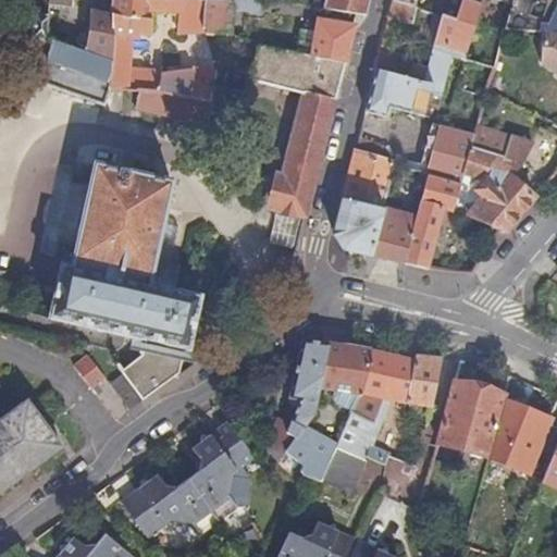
[(51,0),(29,0),(28,16),(36,17),(35,50),(35,79),(106,104),(112,86),(111,86),(113,61),(90,52),(87,51),(70,46),(47,39),(49,23),(51,0)]
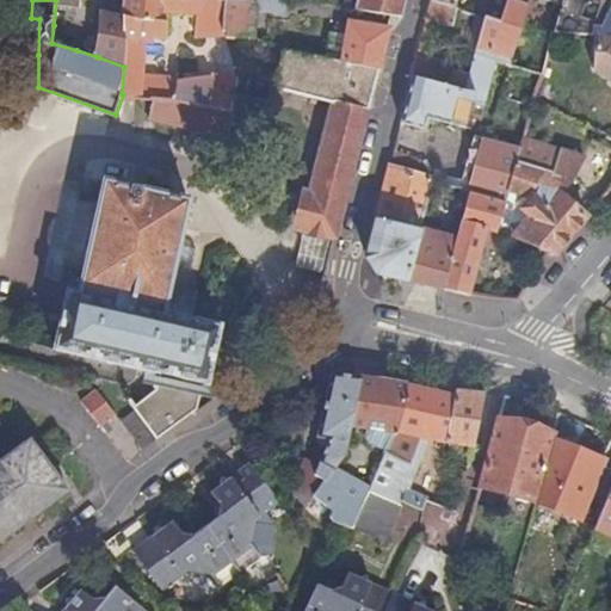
[(168,10),(198,14),(198,0),(124,0),(123,14),(128,16),(124,67),(122,94),(123,94),(155,98),(177,99),(235,113),(259,119),(263,102),(238,96),(239,85),(214,76),(180,79),(161,75),(144,74),(147,41),(154,42),(154,34),(164,35),(168,32),(168,10)]
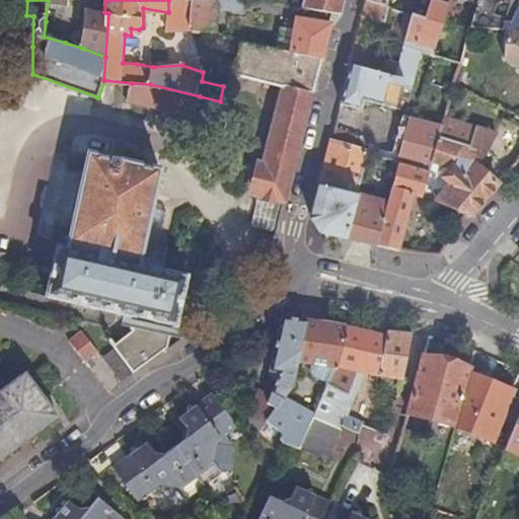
[(168,0),(168,12),(166,28),(190,27),(190,26),(193,0),(168,0)]
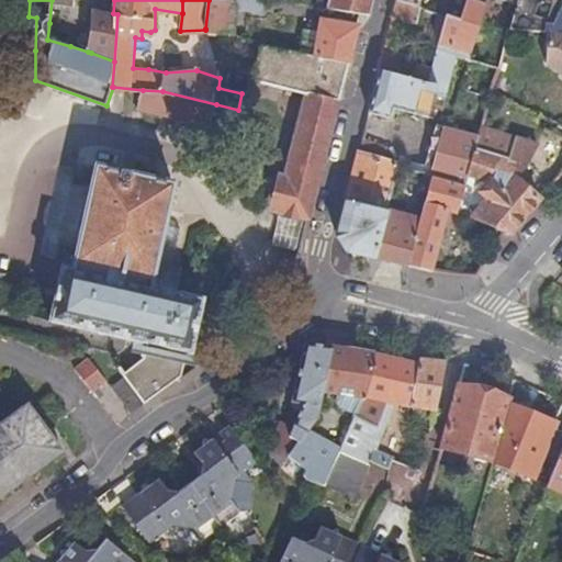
[(263,12),(266,0),(231,0),(227,1),(217,0),(209,0),(205,29),(210,29),(210,33),(234,34),(236,8),(263,12)]
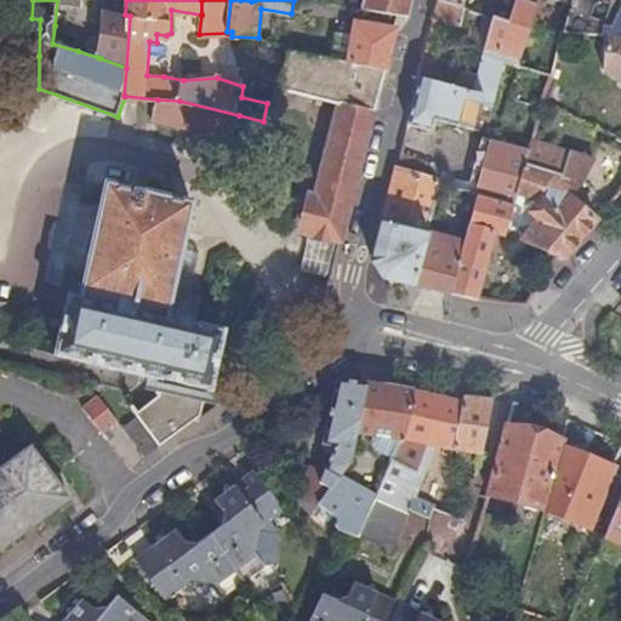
[(365,0),(363,9),(399,13),(408,16),(411,4),(411,0),(365,0)]
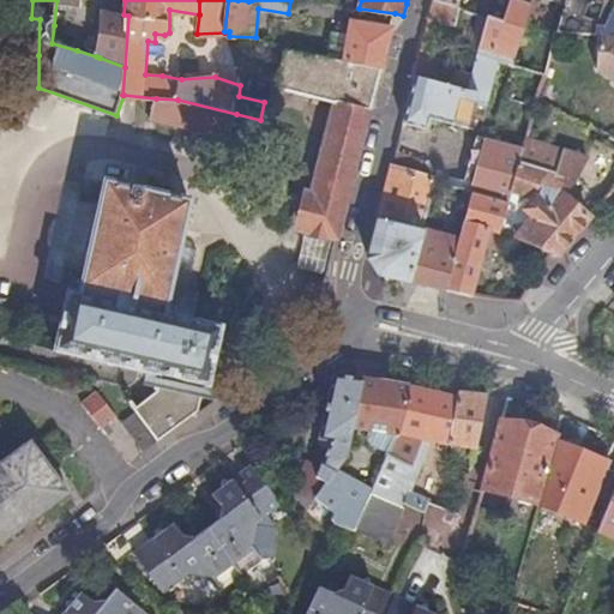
[(456,26),(461,7),(458,7),(437,0),(433,0),(429,18),(456,26)]
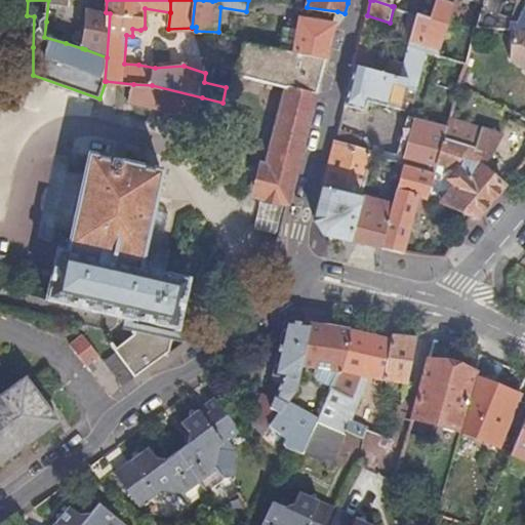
[(417,12),(417,13),(410,38),(440,48),(454,4),(453,3),(442,0),(436,0),(431,16),(417,12)]
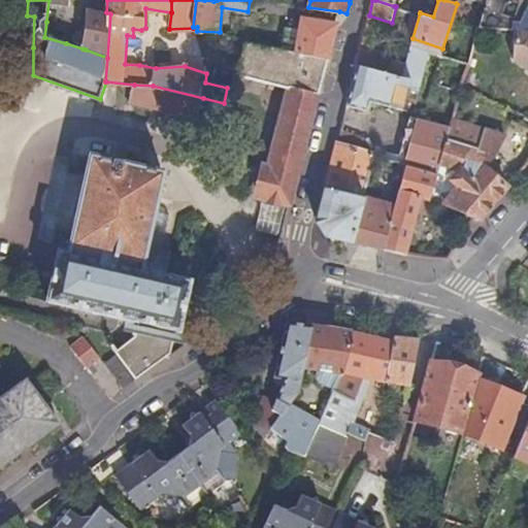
[(416,0),(414,12),(420,13),(420,12),(433,17),(438,0),(444,0),(456,3),(456,0),(416,0)]
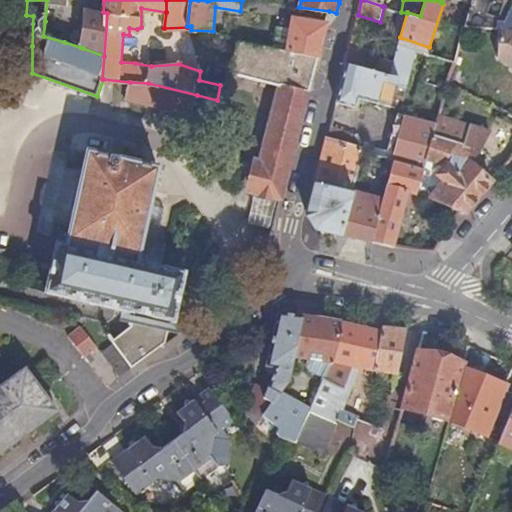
[(511,0),(470,0),(470,1),(463,26),(497,28),(511,28),(511,0)]
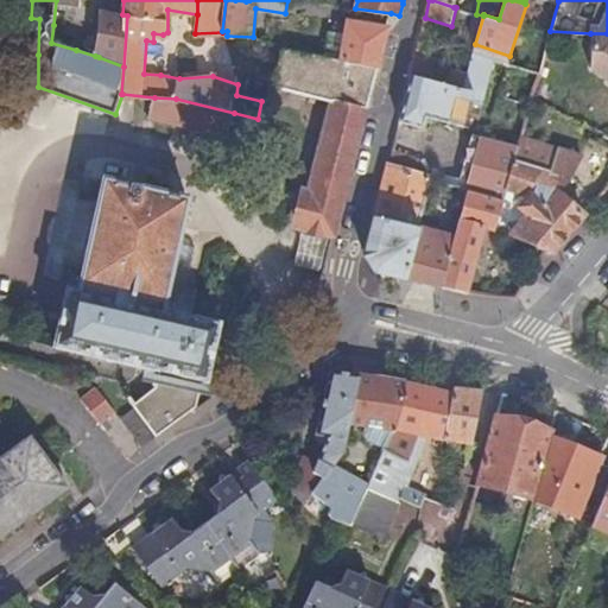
[(101,8),(95,56),(99,57),(124,67),(127,16),(122,14),(101,8)]
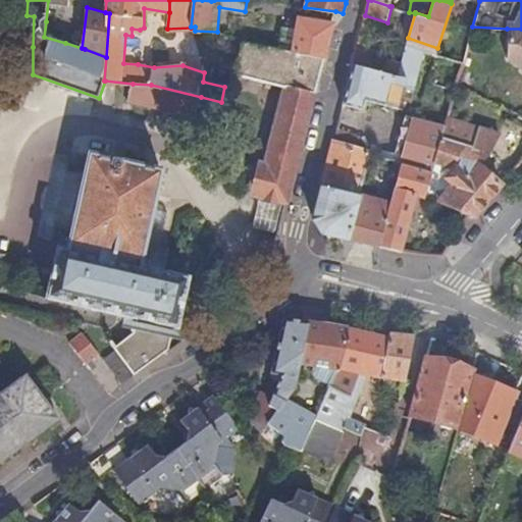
[(329,34),(332,23),(299,19),(298,29),(283,27),(279,49),(324,57),(329,34)]
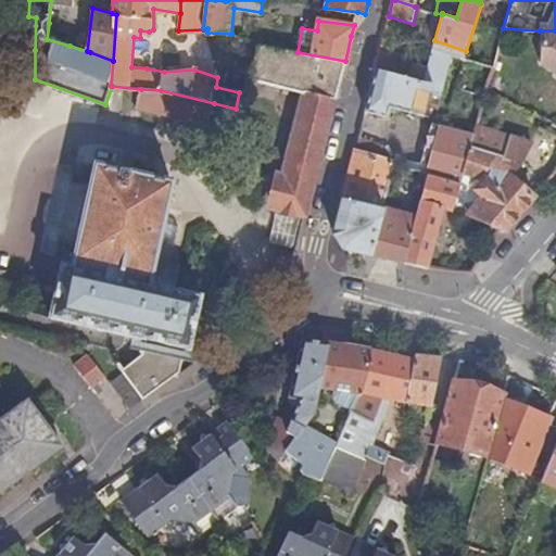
[(555,30),(540,30),(538,60),(555,72),(555,30)]
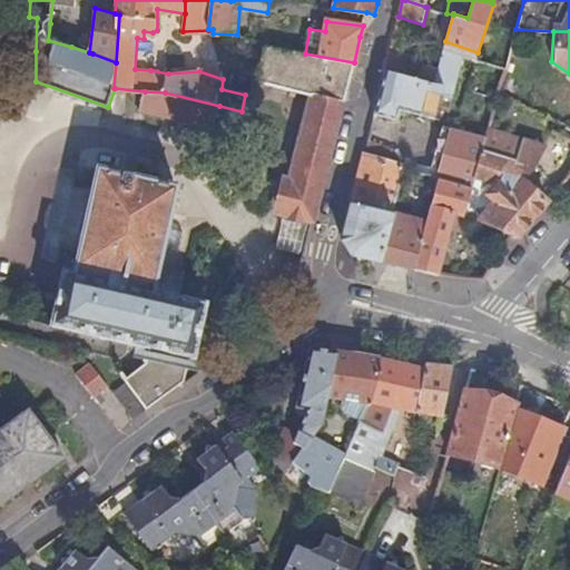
[(475,58),(478,52),(445,41),(443,48),(460,53),(475,58)]
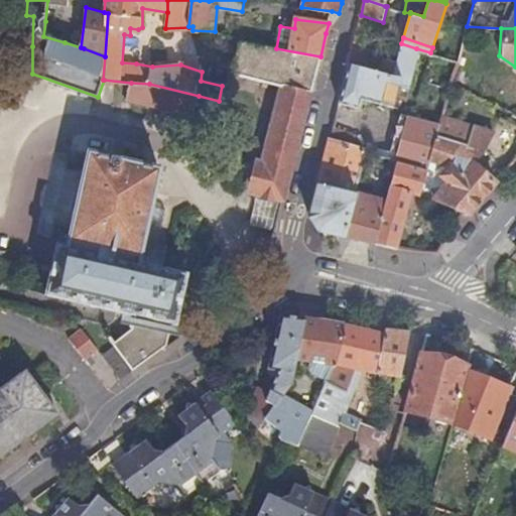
[(320,56),(276,48),(241,42),(233,75),(282,87),(263,163),(261,163),(254,192),(284,201),(320,56)]
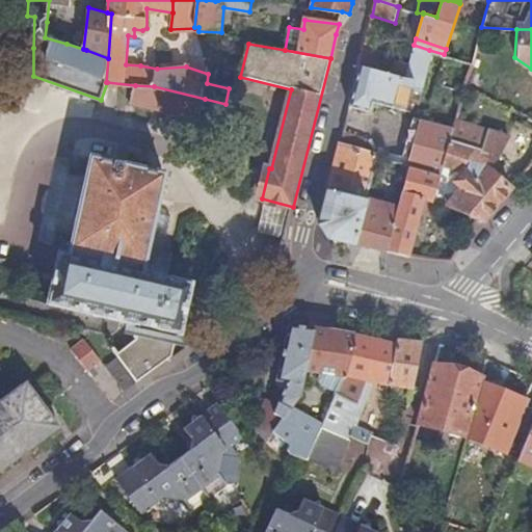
[(420,81),(429,50),(414,45),(409,62),(405,77),(360,64),(351,100),(350,105),(370,110),(372,101),(406,109),(415,80),(420,81)]
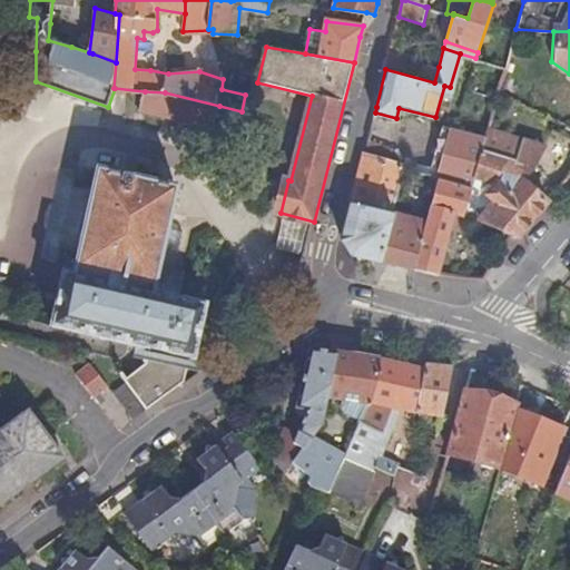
[(424,58),(391,49),(385,69),(434,82),(439,67),(423,62),(424,58)]
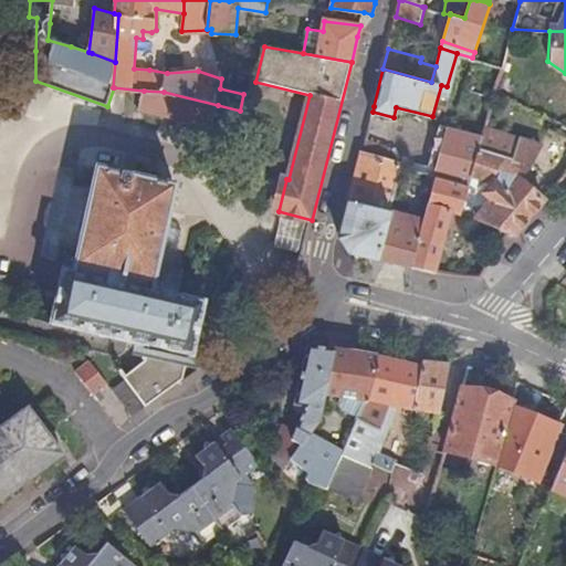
[(238,119),(240,111),(218,105),(164,92),(144,91),(140,109),(212,126),(216,115),(238,119)]
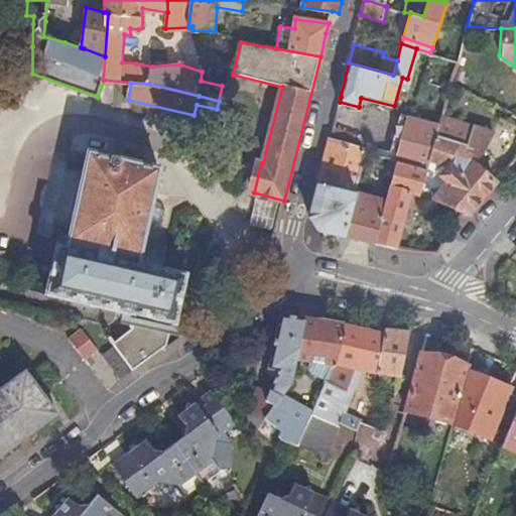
[(446,180),(431,199),(466,213),(465,214),(470,216),(497,182),(474,162),(483,151),(499,116),(478,110),(473,124),(441,115),(438,124),(428,160),(447,166),(440,174),(446,180)]
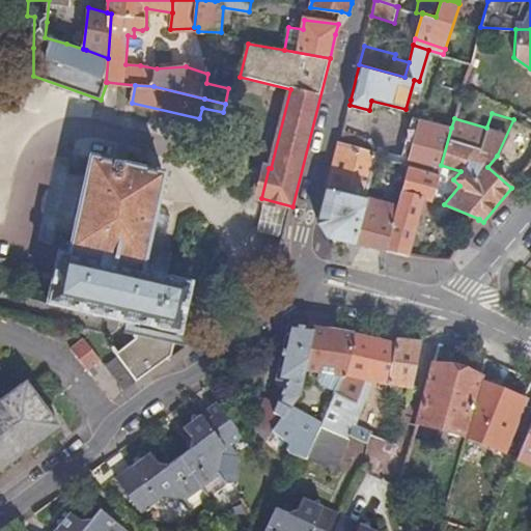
[(441,165),(451,128),(422,119),(409,165),(408,167),(438,176),(441,165)]
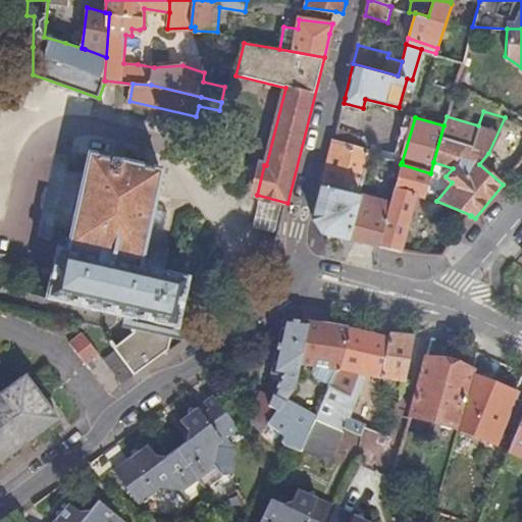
[(333,141),(368,151),(362,135),(337,127),(333,141)]
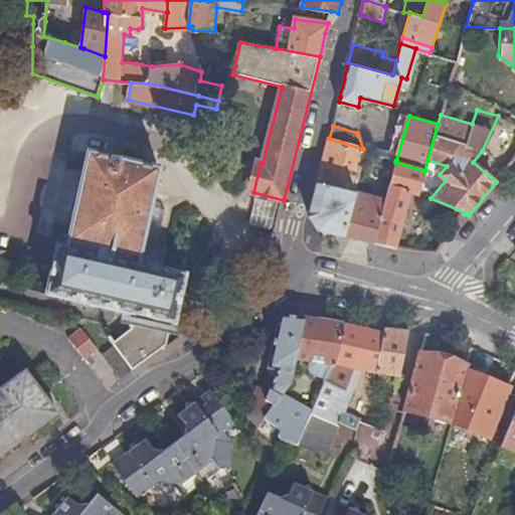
[(319,183),(338,188),(341,176),(358,180),(363,160),(365,151),(366,150),(363,149),(329,139),(327,147),(319,183)]
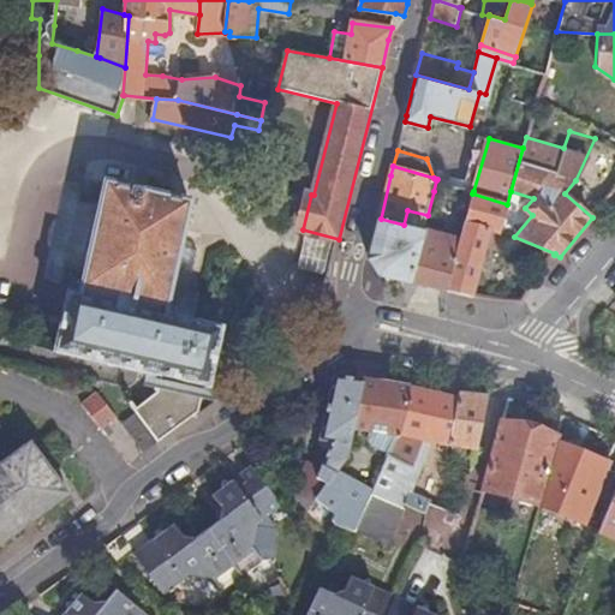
[(137,407),(161,441),(198,412),(196,410),(199,408),(206,386),(209,387),(224,327),(195,321),(201,292),(189,290),(198,250),(180,246),(191,199),(106,180),(81,294),(69,292),(55,351),(161,375),(157,393),(137,407)]
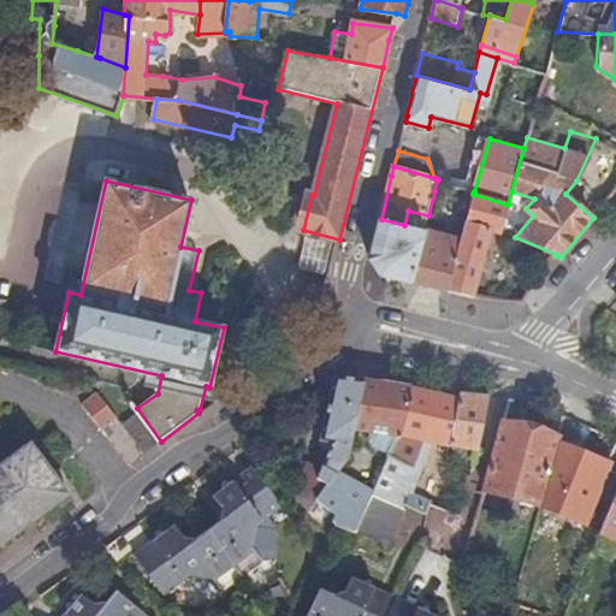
[(473,194),(474,191),(437,181),(434,191),(471,201),(461,238),(425,229),(425,230),(426,230),(412,282),(473,297),(492,229),(499,232),(501,231),(508,205),(473,194)]
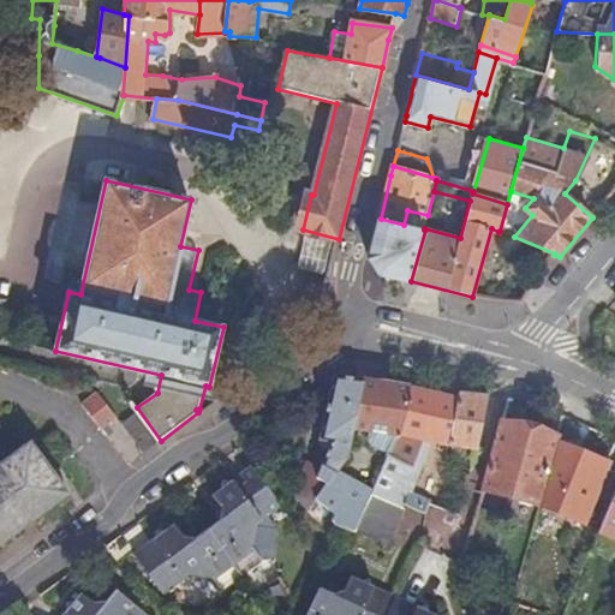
[(424,228),(428,215),(407,210),(404,225),(424,230),(424,228)]
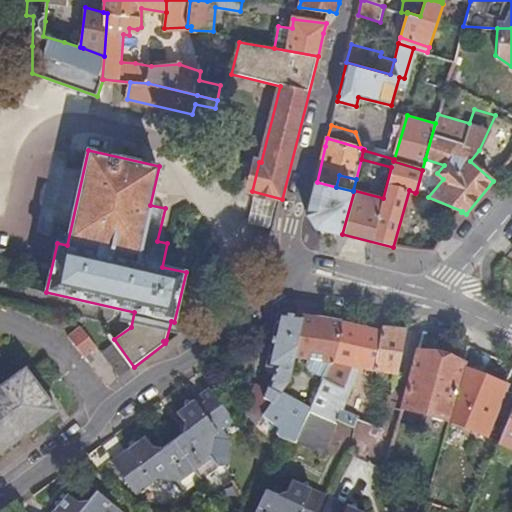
[(308,215),(316,228),(342,234),(354,191),(353,191),(336,187),(317,182),(313,196),(308,215)]
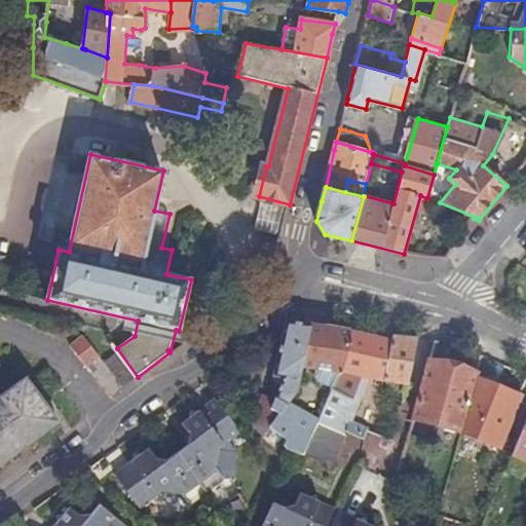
[(298,390),(302,366),(311,324),(287,321),(274,371),(280,372),(272,405),(282,414),(289,403),(298,390)]
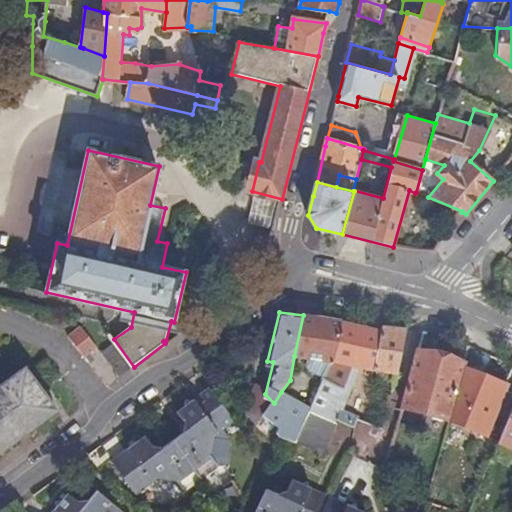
[(328,361),(325,369),(321,379),(323,380),(324,379),(343,387),(351,363),(332,360),(341,320),(319,316),(317,317),(303,315),(294,356),(308,358),(328,361)]
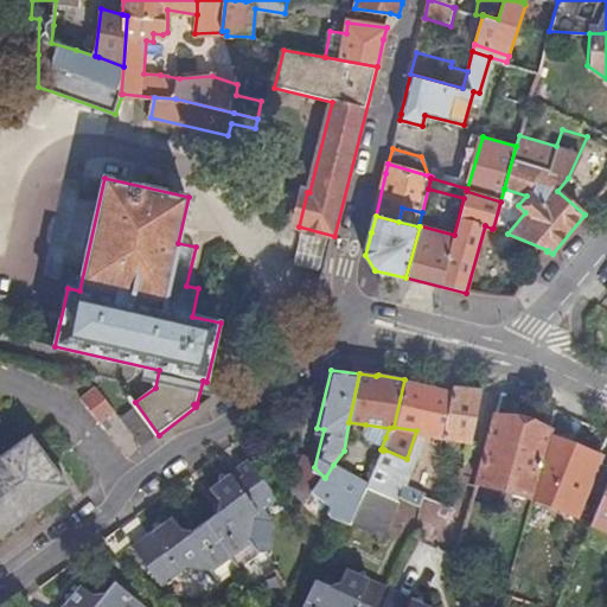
[(368,486),(400,498),(401,497),(420,505),(425,494),(406,486),(415,466),(416,465),(428,434),(445,439),(446,439),(454,394),(452,394),(432,388),(404,379),(394,427),(416,430),(407,459),(384,449),(383,451),(368,485),(368,486)]
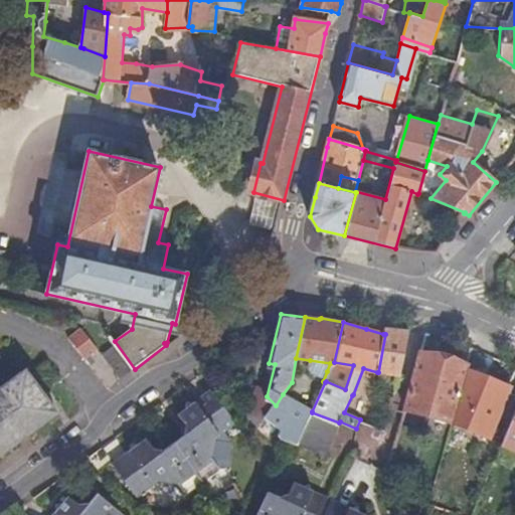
[(82,329),(69,338),(86,359),(99,349),(82,329)]
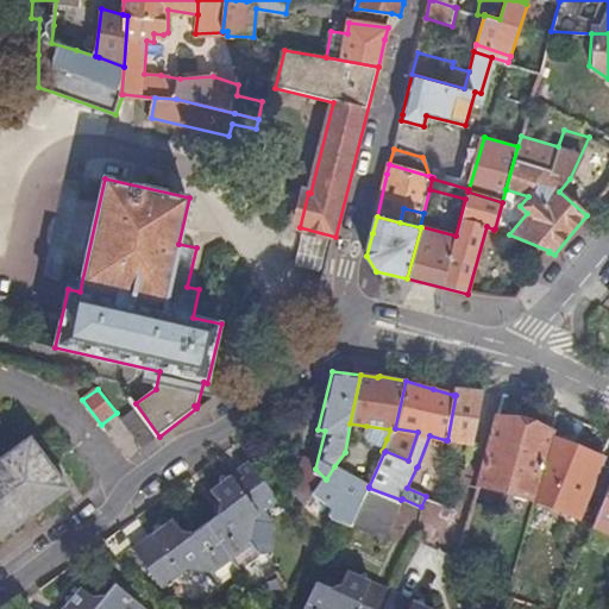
[(447,440),(472,445),(484,391),(469,390),(454,389),(453,395),(456,395),(447,440)]
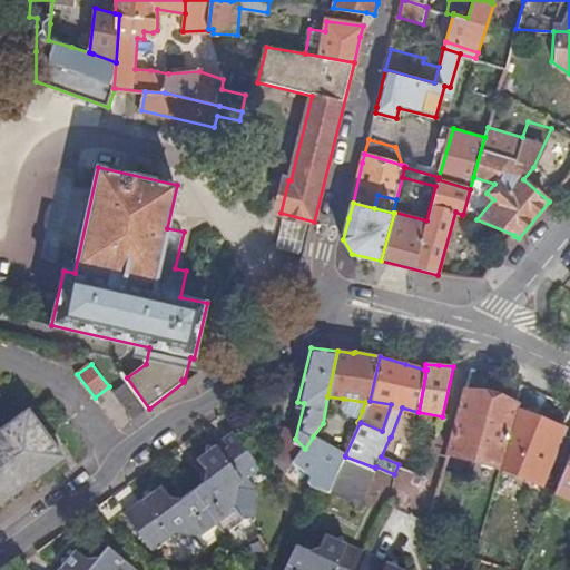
[(127,377),(125,374),(124,379),(147,410),(149,409),(127,377)]
